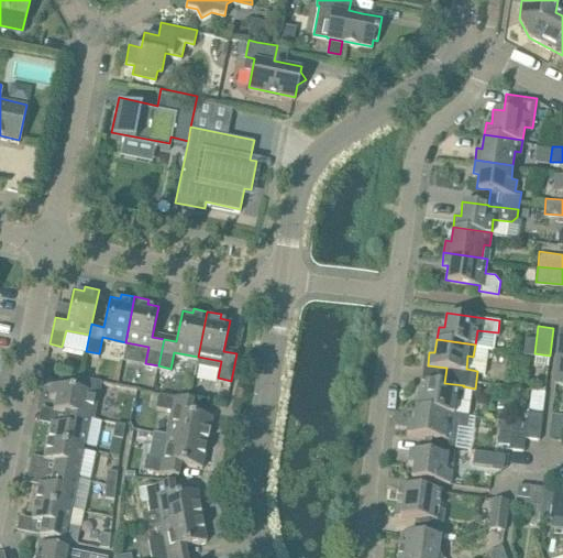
[(72,386),(52,383),(50,394),(57,396),(54,408),(55,408),(65,411),(66,411),(89,415),(89,416),(94,416),(101,380),(74,374),(72,386)]
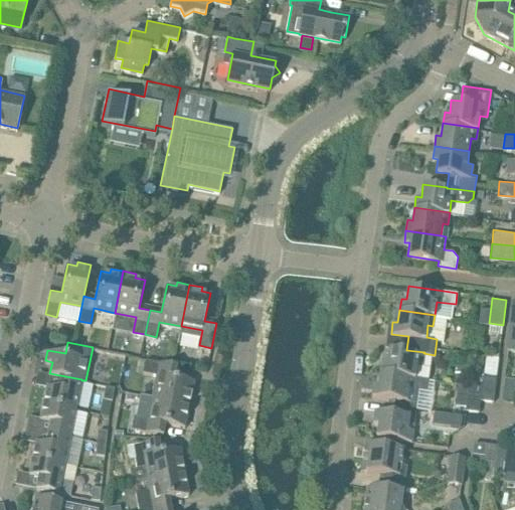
[(424,352),(406,350),(389,347),(387,360),(382,360),(380,371),(415,376),(417,363),(422,364),(423,353),(424,352)]
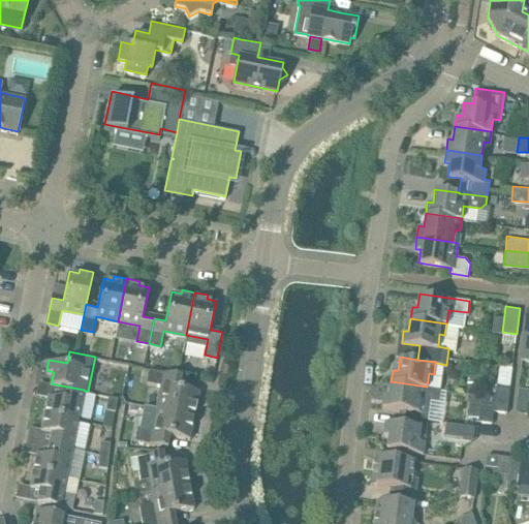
[(175,372),(155,368),(150,367),(147,380),(161,383),(156,406),(195,413),(199,390),(173,384),(175,372)]
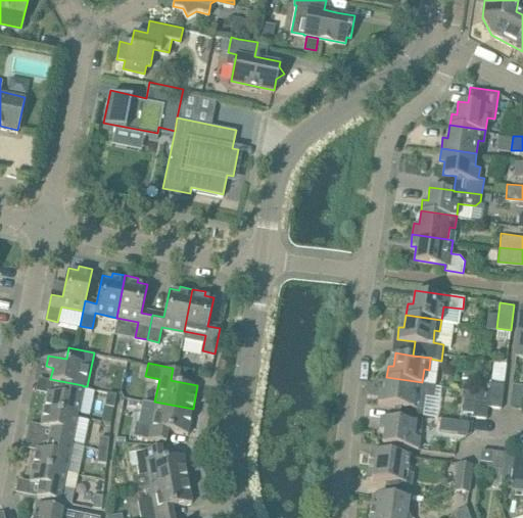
[(435,383),(422,382),(386,377),(384,389),(379,389),(378,402),(395,404),(413,407),(414,405),(424,407),(426,394),(434,395),(435,383)]
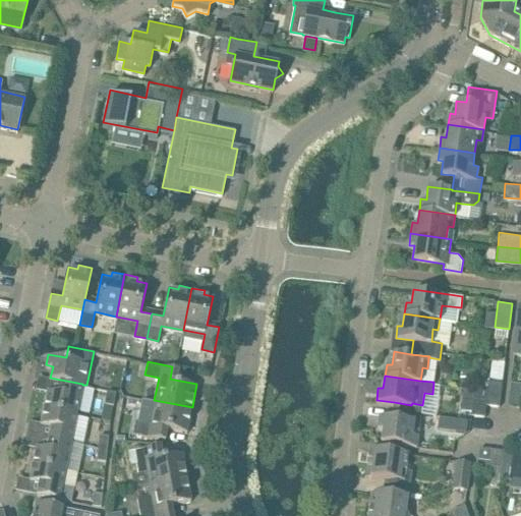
[(500,404),(503,379),(488,378),(488,380),(487,390),(485,403),(486,403),(500,404)]
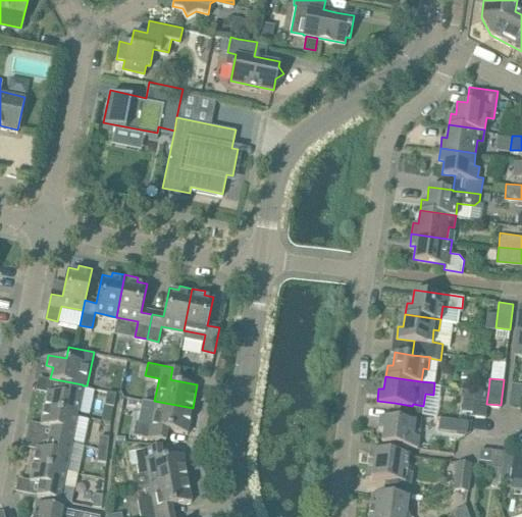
[(61,380),(60,380),(58,392),(48,390),(45,406),(76,413),(83,385),(83,384),(61,380)]
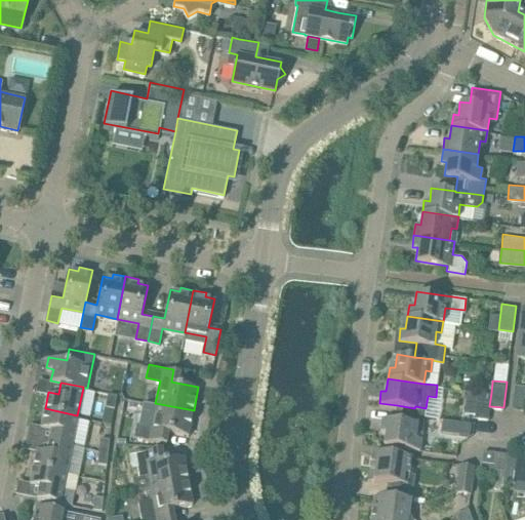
[(491,393),(478,391),(478,393),(467,392),(463,411),(476,412),(475,416),(488,417),(490,406),(489,406),(491,393)]
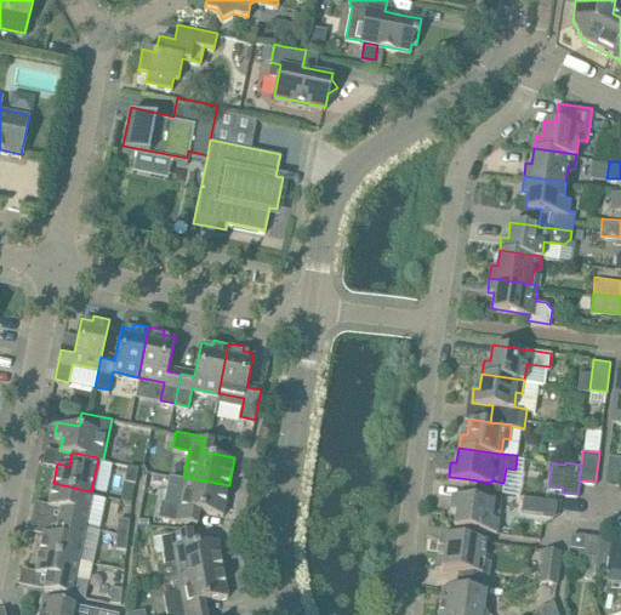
[(135,480),(138,466),(127,463),(125,479),(135,480)]
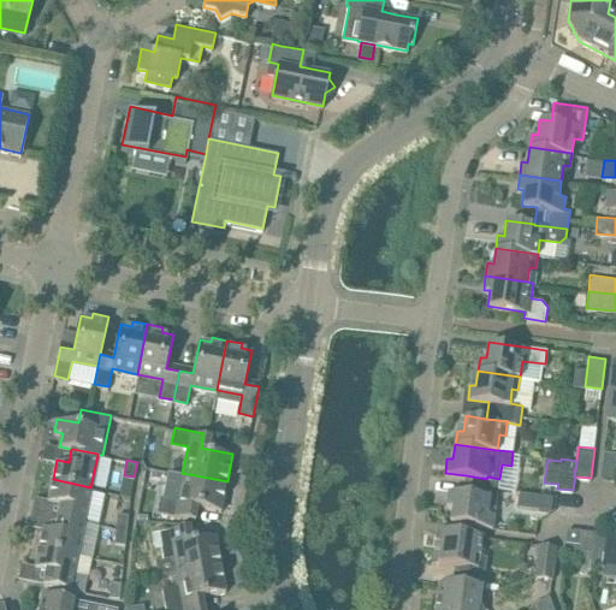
[(221,509),(227,481),(182,473),(177,499),(161,496),(158,511),(164,513),(188,517),(190,503),(221,509)]
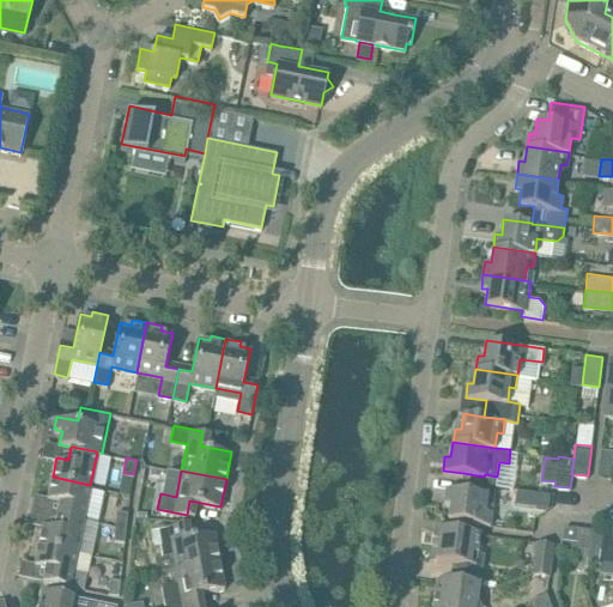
[(495,496),(497,477),(485,474),(484,477),(463,473),(461,490),(447,487),(444,502),(450,503),(448,519),(490,524),(492,510),(486,509),(489,495),(495,496)]
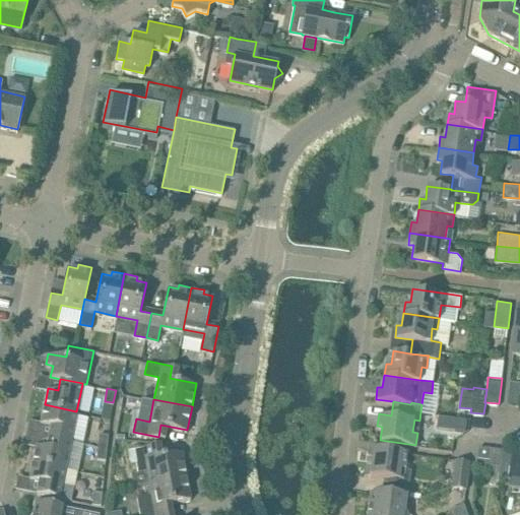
[(71,439),(76,411),(45,404),(41,422),(51,424),(49,435),(71,439)]
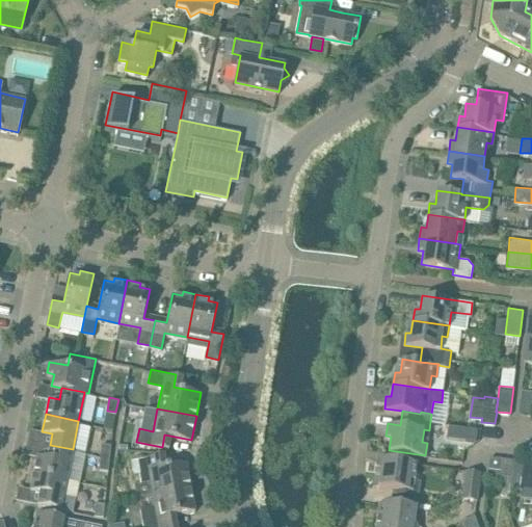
[(467,426),(466,439),(476,440),(477,427),(467,426)]
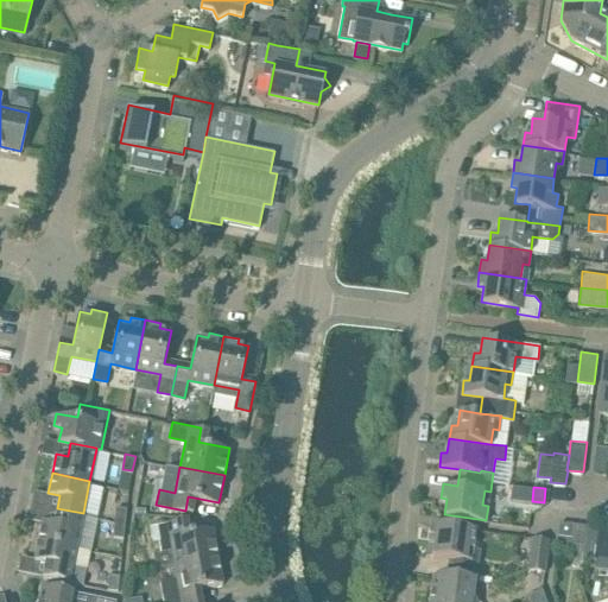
[(125,521),(127,506),(116,505),(115,520),(125,521)]
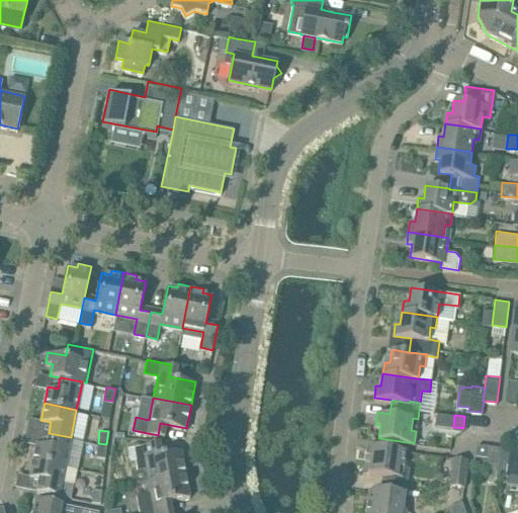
[(65,465),(71,437),(49,433),(47,444),(36,442),(33,459),(65,465)]
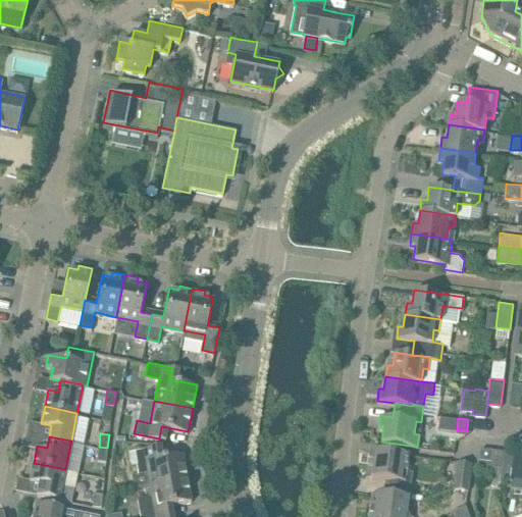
[(149,483),(187,476),(183,453),(156,458),(154,446),(128,451),(132,463),(137,462),(139,474),(135,475),(137,485),(149,483)]
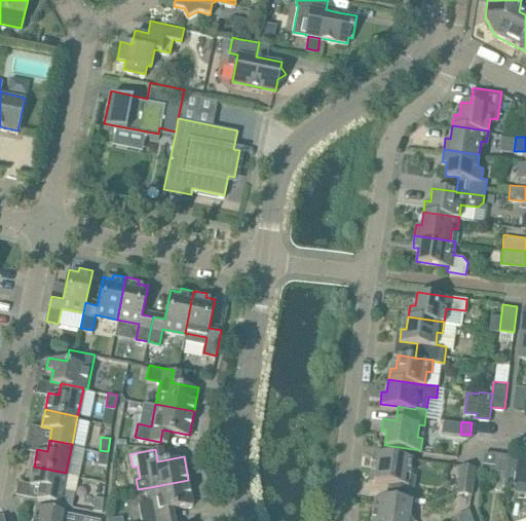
[(106,480),(108,451),(100,450),(97,479),(106,480)]
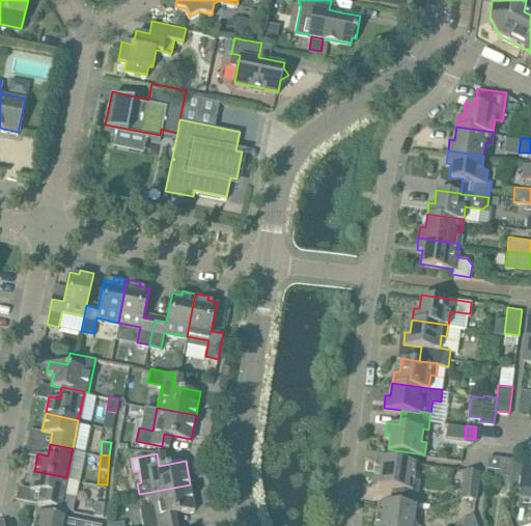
[(499,468),(501,455),(488,454),(487,466),(499,468)]
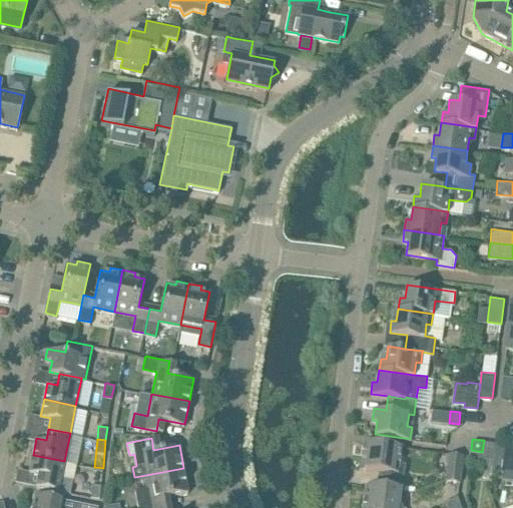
[(400,461),(402,445),(364,440),(362,457),(367,457),(366,468),(380,470),(378,484),(401,487),(404,472),(394,471),(395,461),(400,461)]
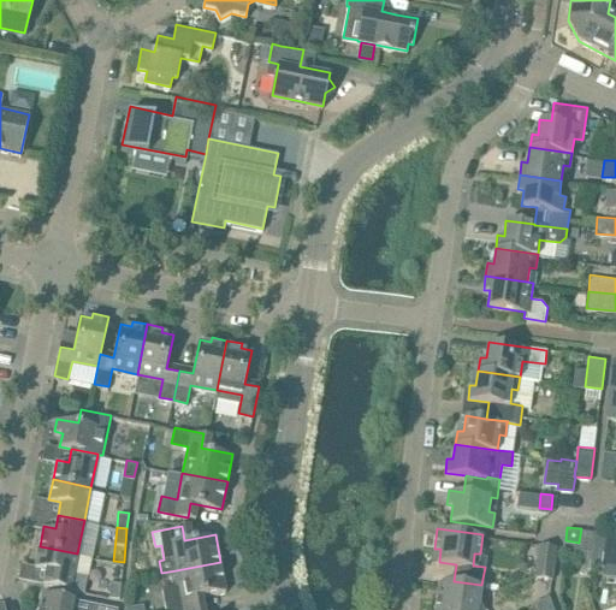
[(594,537),(596,531),(581,528),(579,543),(566,540),(564,552),(587,556),(585,574),(591,575),(592,561),(593,550),(594,537)]
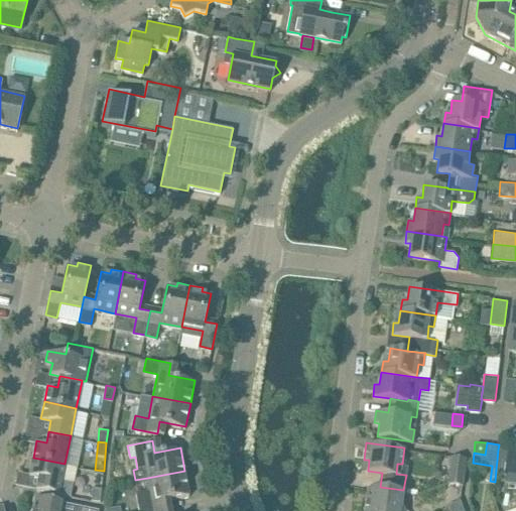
[(515,445),(509,445),(509,451),(498,450),(497,461),(496,470),(506,472),(507,468),(515,469),(515,445)]
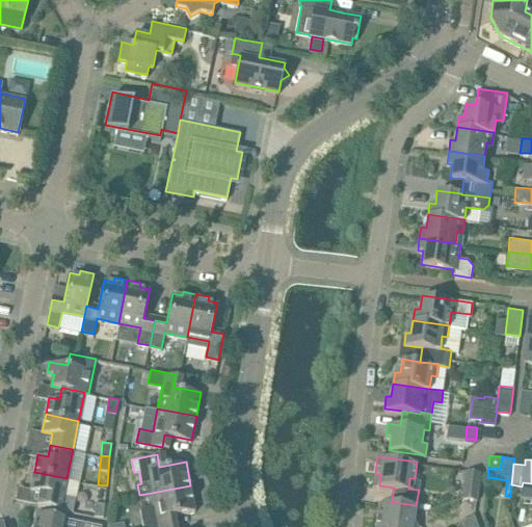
[(476,499),(480,471),(466,469),(462,497),(476,499)]
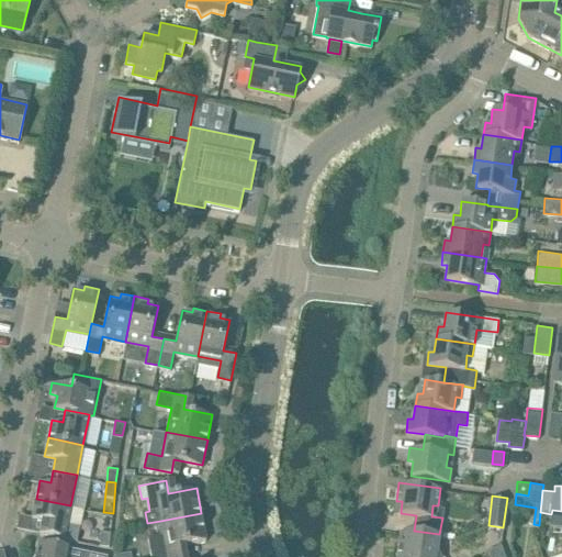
[(67,522),(70,505),(36,499),(32,516),(43,519),(41,532),(62,536),(77,538),(80,524),(67,522)]
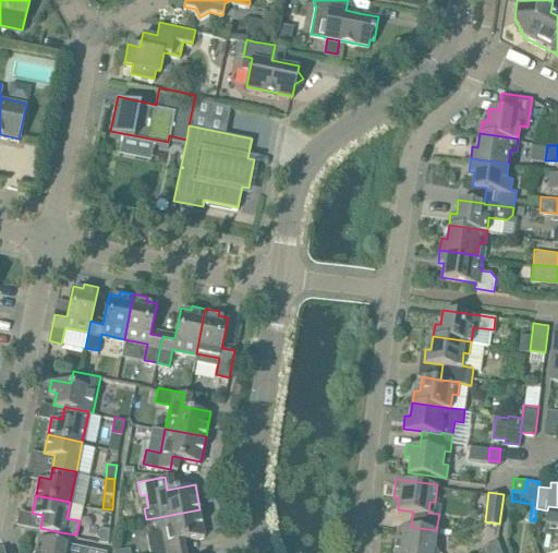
[(150,552),(176,552),(179,552),(177,540),(205,535),(199,509),(159,517),(161,528),(147,531),(150,552)]
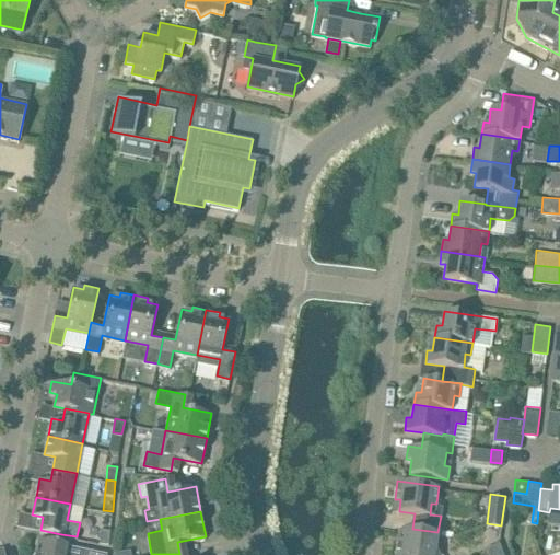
[(109,543),(111,529),(101,528),(100,542),(109,543)]
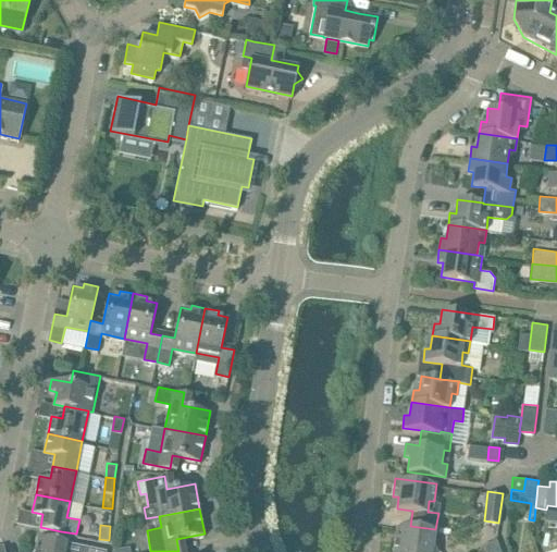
[(410,526),(403,525),(401,537),(396,536),(393,551),(432,551),(434,542),(435,530),(435,529),(410,526)]
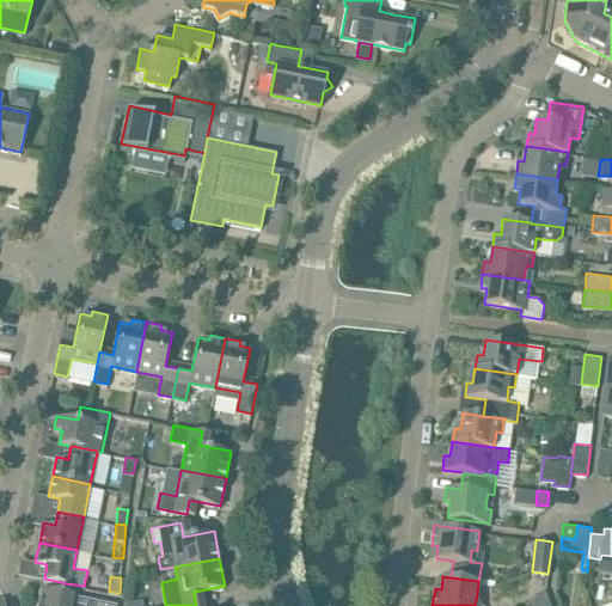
[(74,594),(66,593),(42,588),(38,605),(115,605),(116,605),(73,598),(74,594)]
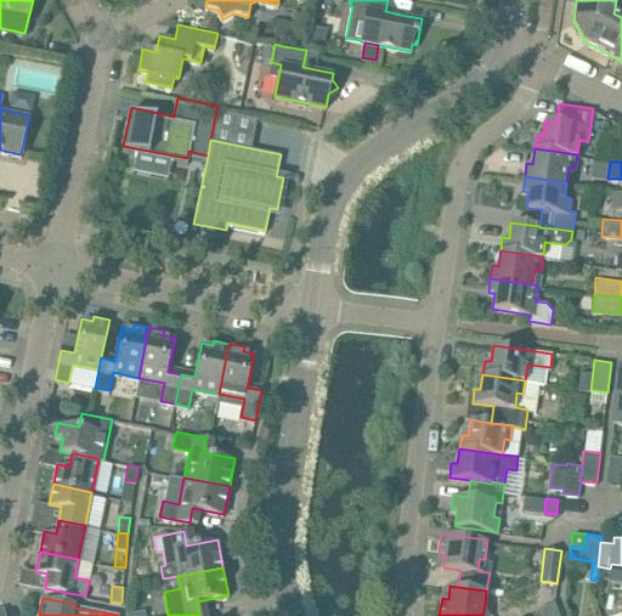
[(543,615),(548,615),(559,612),(555,600),(539,606),(543,615)]
